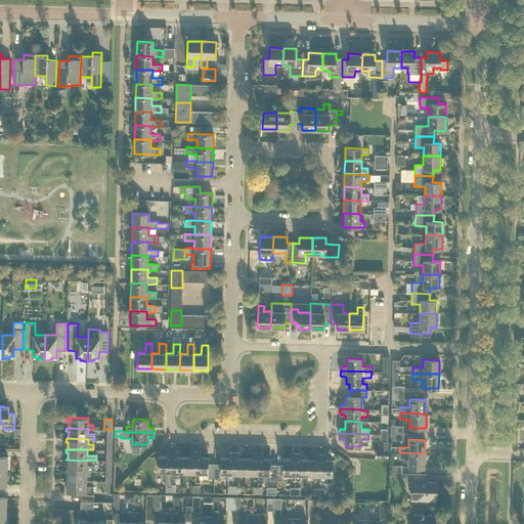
[(171,451),(167,451),(166,456),(159,456),(159,473),(165,473),(165,485),(166,485),(166,492),(171,492),(171,485),(171,473),(171,451)]
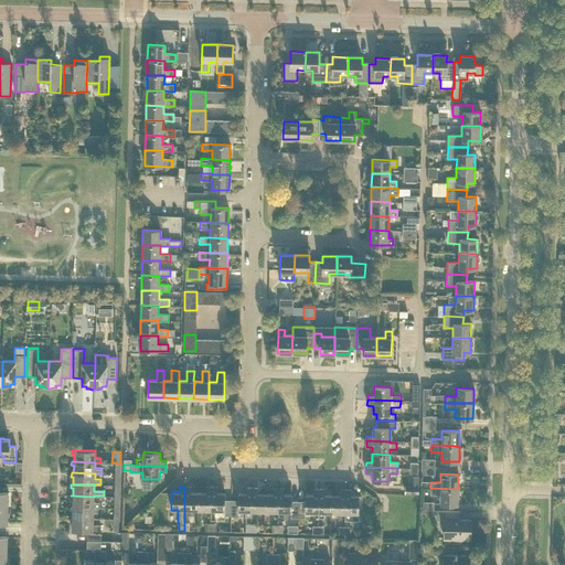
[(198,510),(198,492),(190,492),(190,487),(184,487),(184,510),(198,510)]
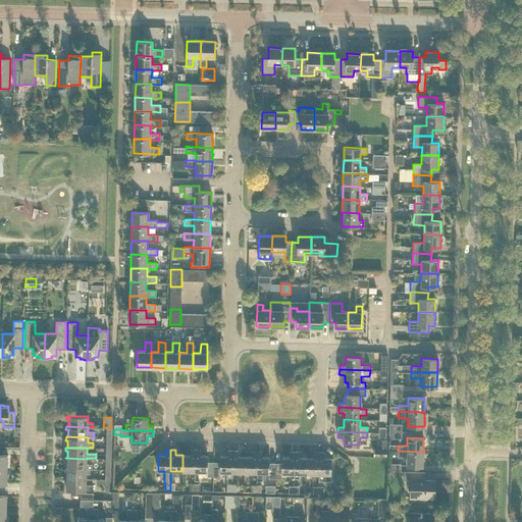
[(190,455),(183,455),(183,471),(194,471),(195,450),(191,450),(190,455)]
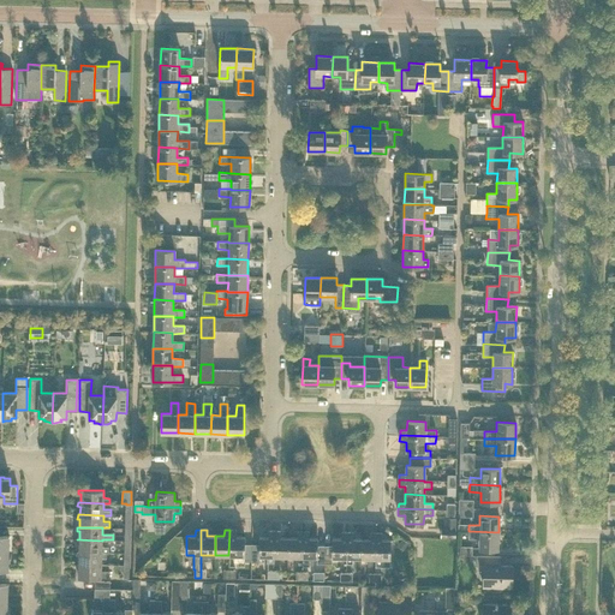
[(236,530),(230,530),(228,555),(244,556),(244,562),(251,562),(251,544),(245,544),(245,537),(236,537),(236,530)]
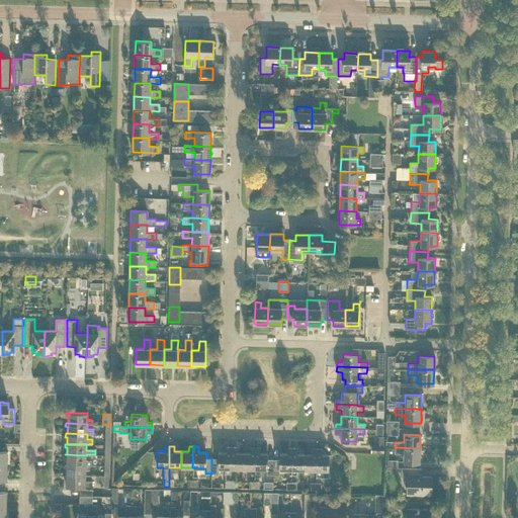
[(211,458),(211,473),(218,473),(219,468),(225,468),(225,475),(230,475),(231,447),(226,447),(226,452),(219,452),(218,459),(211,458)]
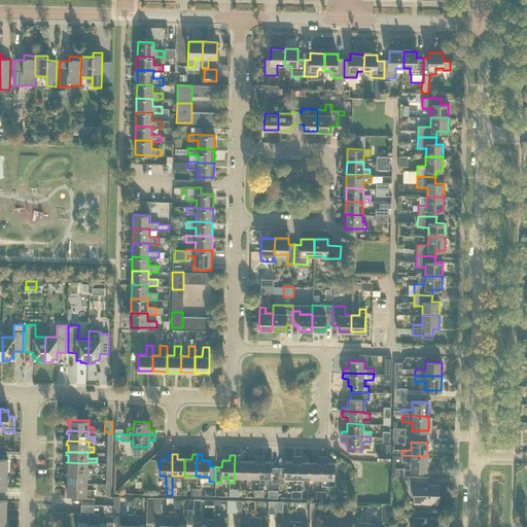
[(234,477),(246,477),(247,461),(240,461),(240,455),(235,455),(234,477)]
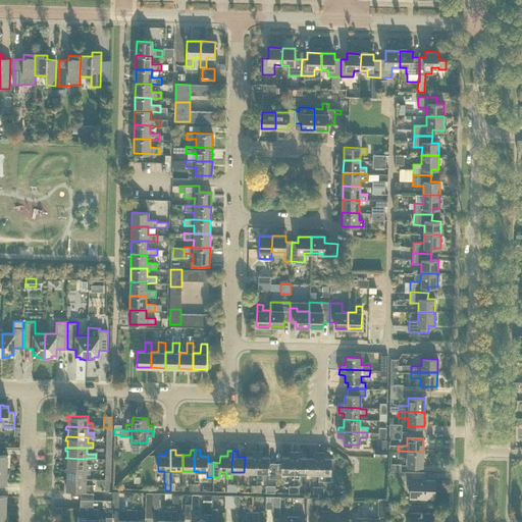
[(252,457),(245,457),(244,472),(256,473),(257,451),(252,451),(252,457)]
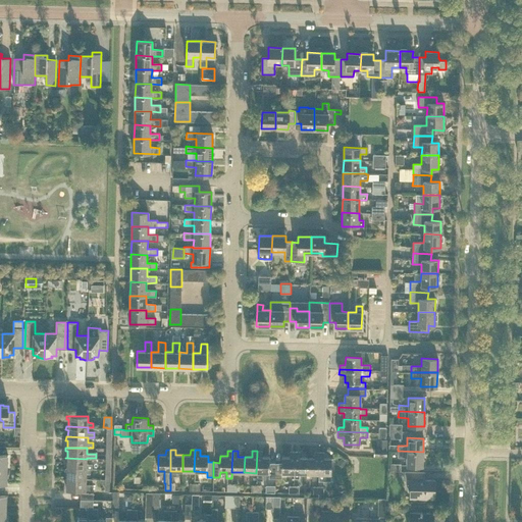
[(262,452),(257,451),(256,473),(257,473),(256,480),(262,480),(262,473),(269,473),(268,478),(274,478),(275,463),(269,463),(269,457),(262,457),(262,452)]
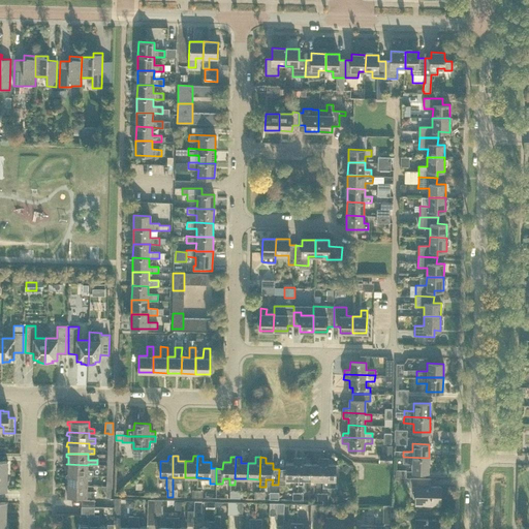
[(429,472),(429,458),(403,457),(402,464),(412,464),(412,472),(429,472)]
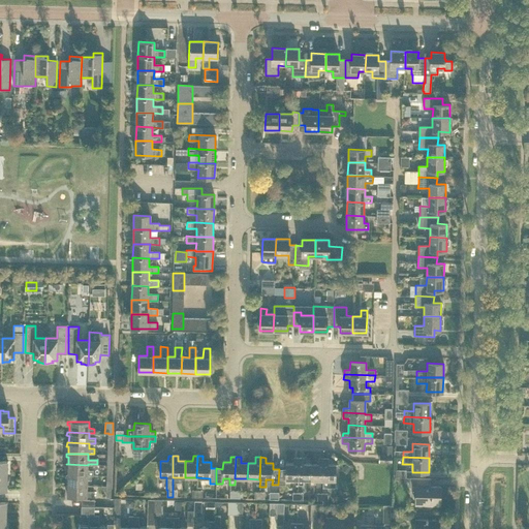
[(285,469),(279,469),(278,485),(285,485),(285,479),(298,479),(298,458),(293,458),(293,464),(285,464),(285,469)]
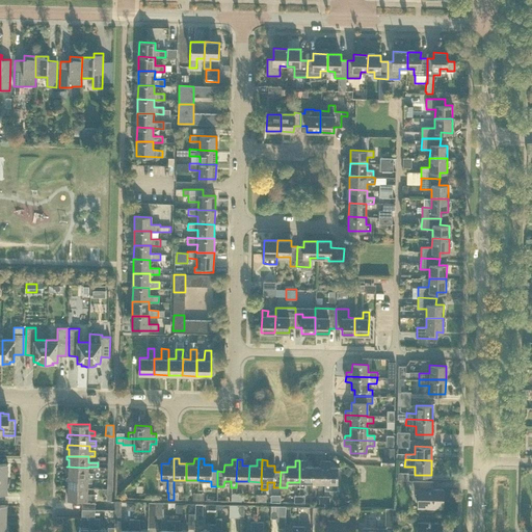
[(299,460),(299,482),(299,487),(304,487),(304,483),(312,483),(312,467),(304,467),(304,460),(299,460)]
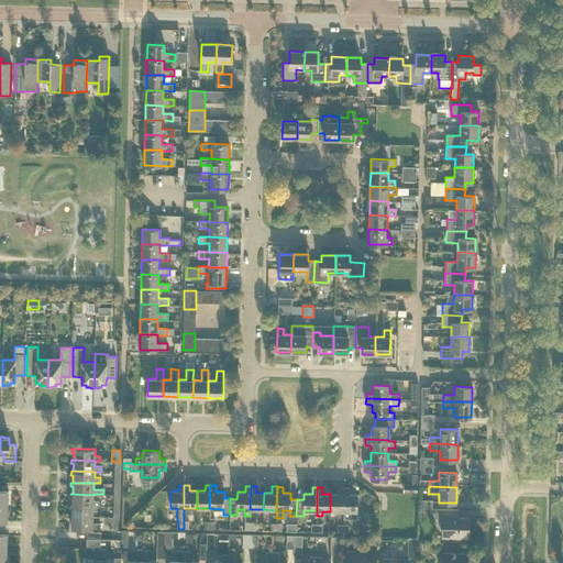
[(339,494),(330,494),(330,511),(343,511),(343,488),(339,488),(339,494)]
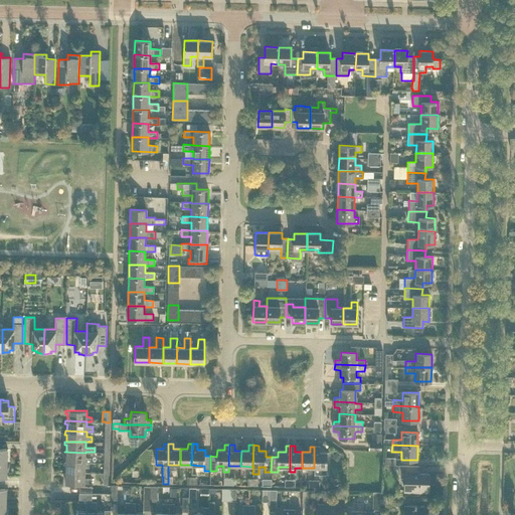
[(320,453),(320,447),(314,447),(314,468),(326,468),(327,453),(320,453)]
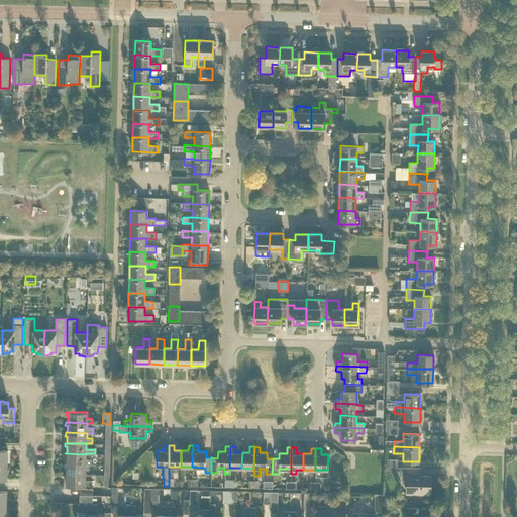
[(337,452),(333,458),(339,462),(343,456),(337,452)]
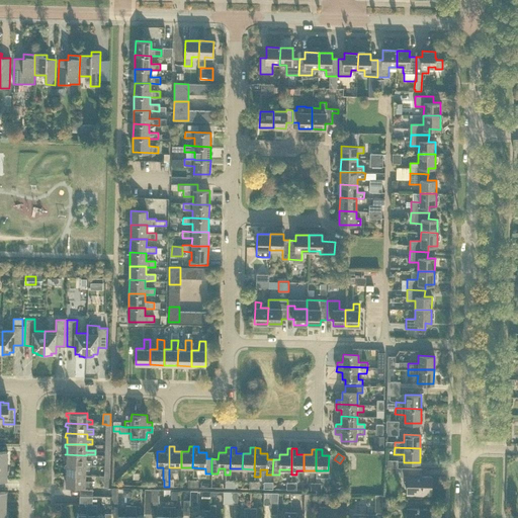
[(67,458),(66,464),(89,465),(91,465),(91,460),(86,460),(86,455),(65,454),(64,457),(67,458)]
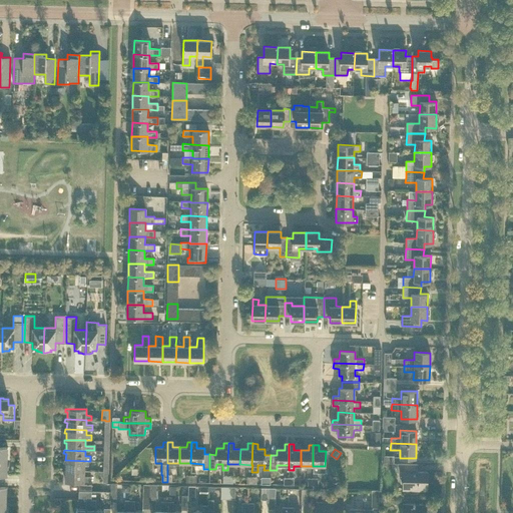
[(63,463),(65,464),(65,470),(84,471),(85,466),(88,466),(88,461),(65,460),(64,460),(63,463)]
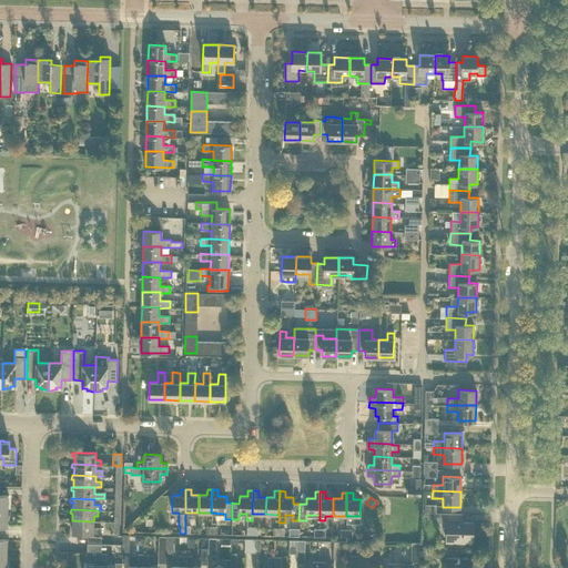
[(446,543),(473,543),(473,523),(462,523),(462,514),(439,513),(439,521),(443,523),(443,526),(446,526),(446,543)]
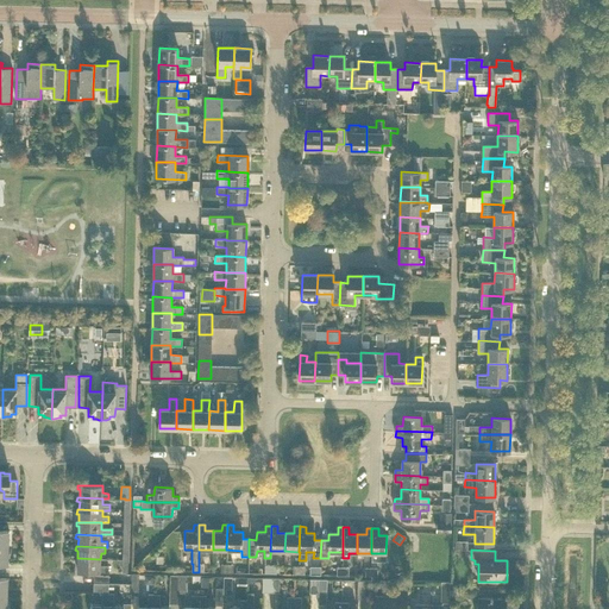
[(77,571),(100,572),(108,572),(108,565),(100,565),(100,559),(77,558),(75,558),(75,563),(77,563),(77,571)]
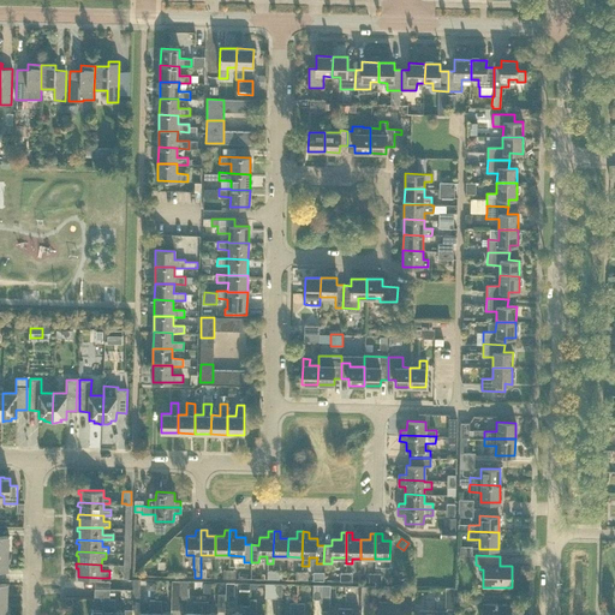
[(179,580),(179,591),(185,591),(185,595),(186,595),(189,595),(189,581),(179,580)]
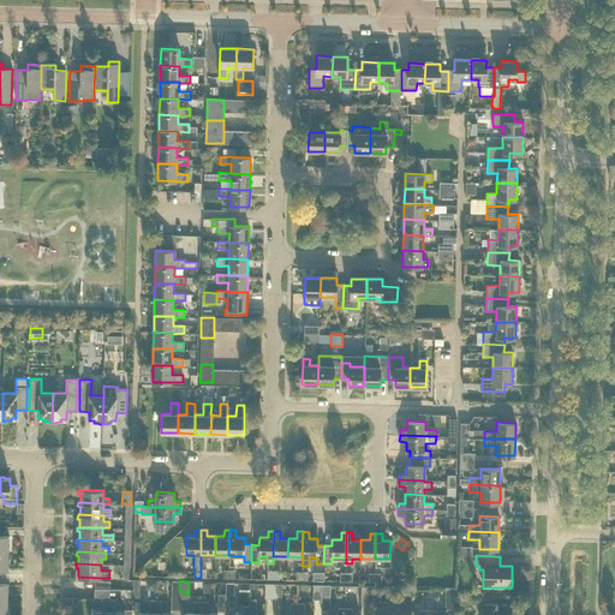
[(108,614),(109,598),(109,589),(94,589),(94,596),(103,597),(102,610),(93,610),(91,614),(108,614)]
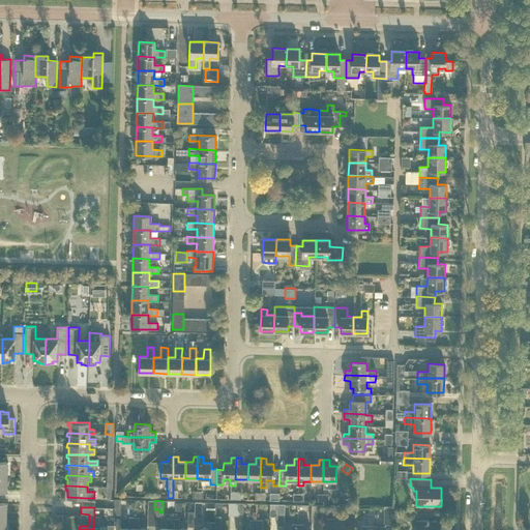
[(98,517),(94,516),(93,529),(113,529),(114,526),(108,525),(108,526),(98,526),(98,517)]
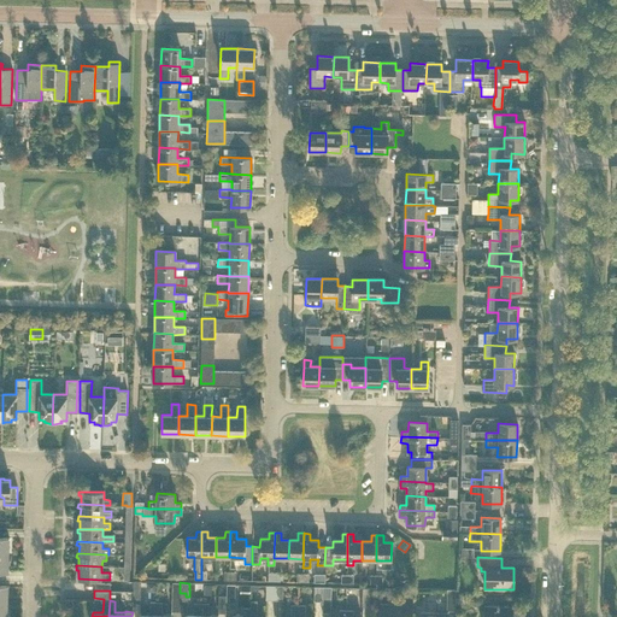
[(140,613),(139,616),(156,616),(156,601),(150,601),(150,613),(140,613)]
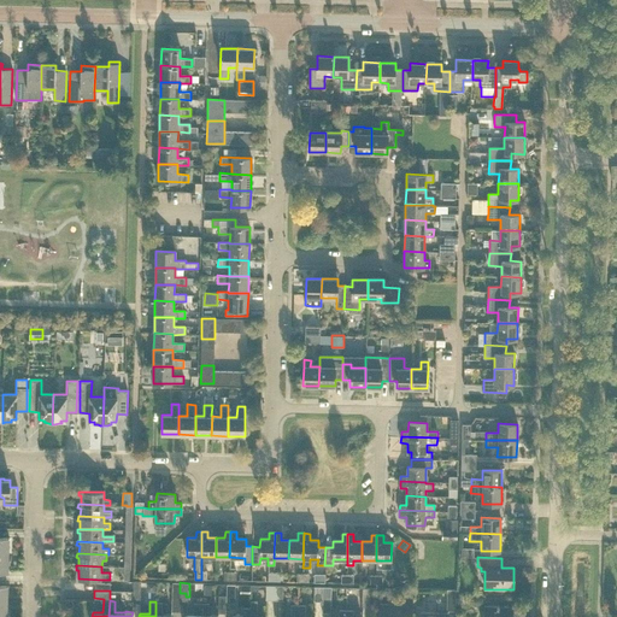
[(156,601),(156,616),(171,616),(171,613),(162,613),(162,601),(156,601)]
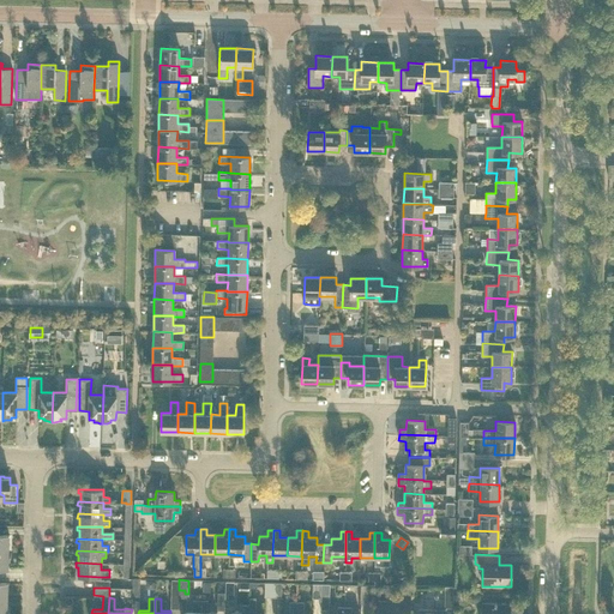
[(378,602),(377,613),(410,613),(411,600),(389,599),(387,602),(378,602)]
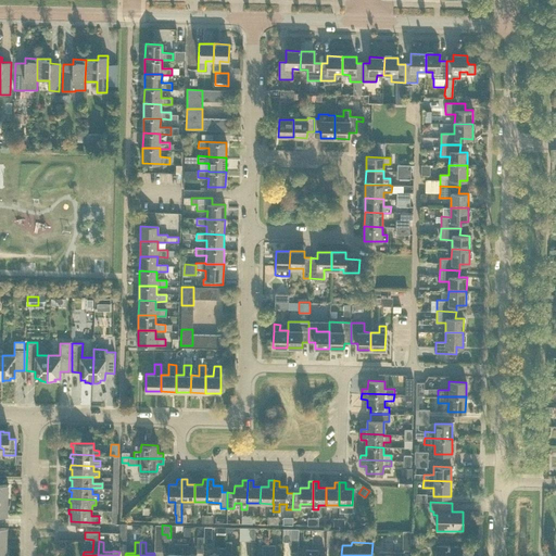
[(167,554),(167,555),(181,555),(182,543),(176,543),(176,554),(167,554)]
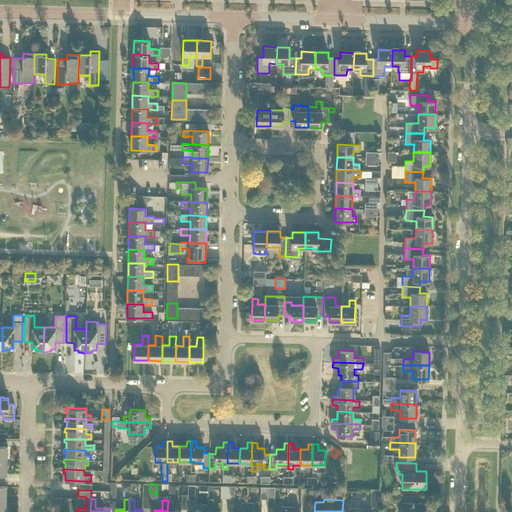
[(167,511),(180,511),(181,510),(172,510),(172,500),(168,500),(167,511)]
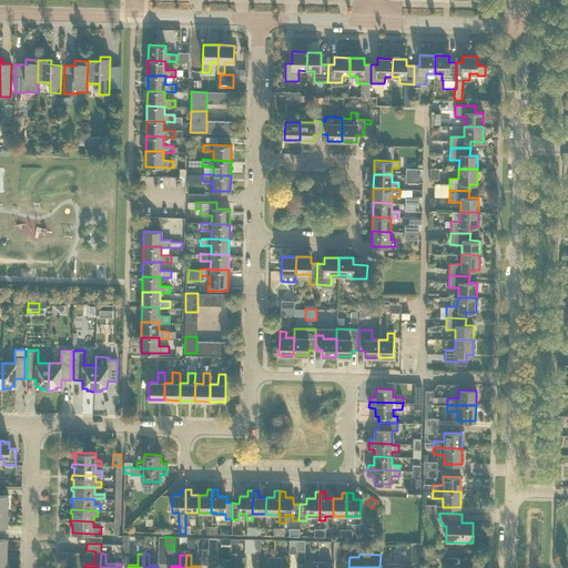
[(468,567),(472,567),(472,558),(445,558),(445,567),(468,567)]
